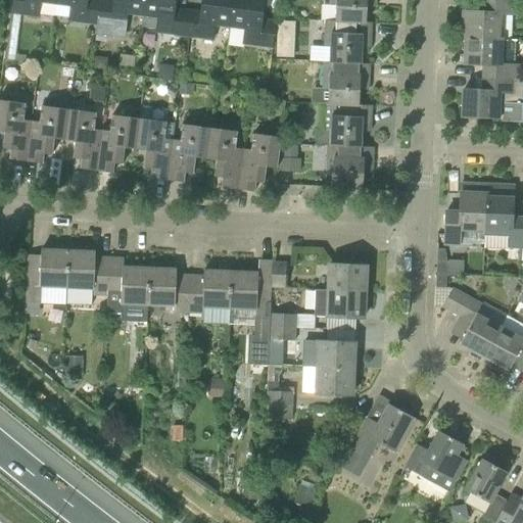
[(54,18),(56,0),(10,0),(8,22),(19,24),(20,14),(54,18)]
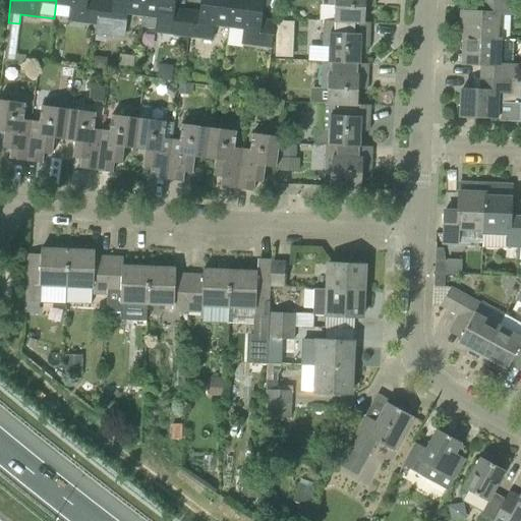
[(56,0),(54,18),(98,23),(100,0),(56,0)]
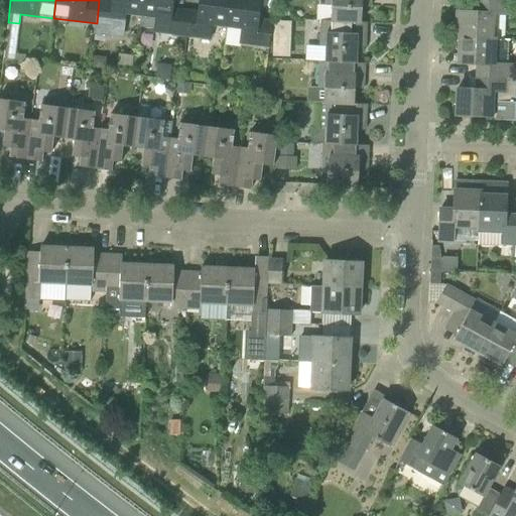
[(143,0),(113,0),(114,2),(100,0),(99,0),(97,23),(97,24),(95,35),(123,38),(124,27),(126,13),(141,15),(143,0)]
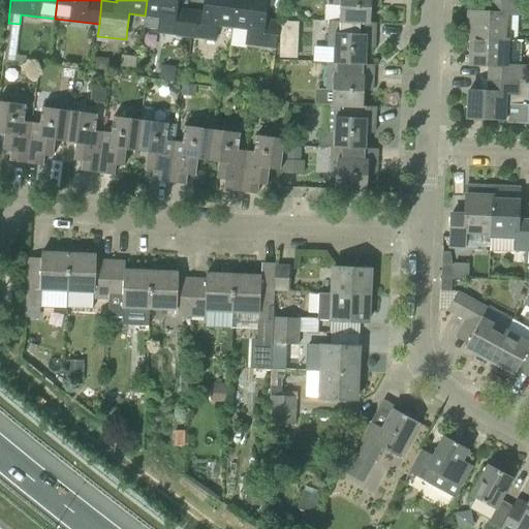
[(176,10),(177,0),(147,0),(145,16),(144,27),(159,29),(159,32),(187,36),(190,12),(176,10)]
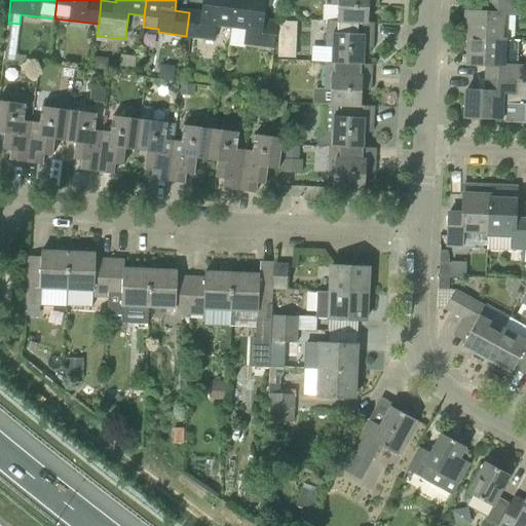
[(234,0),(204,0),(203,14),(189,12),(186,36),(214,39),(216,25),(231,27),(234,0)]
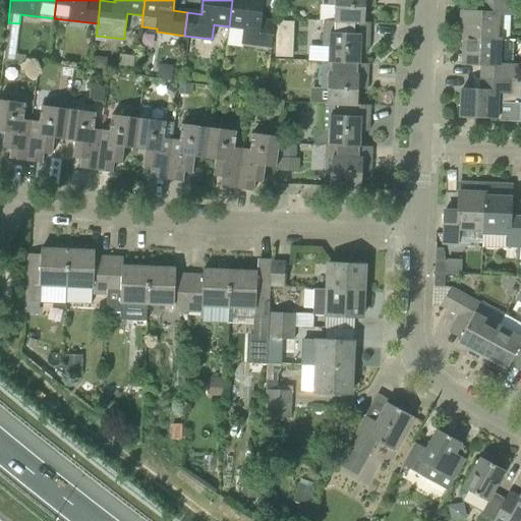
[(259,21),(262,0),(232,0),(229,26),(245,29),(243,43),(272,47),(275,23),(259,21)]
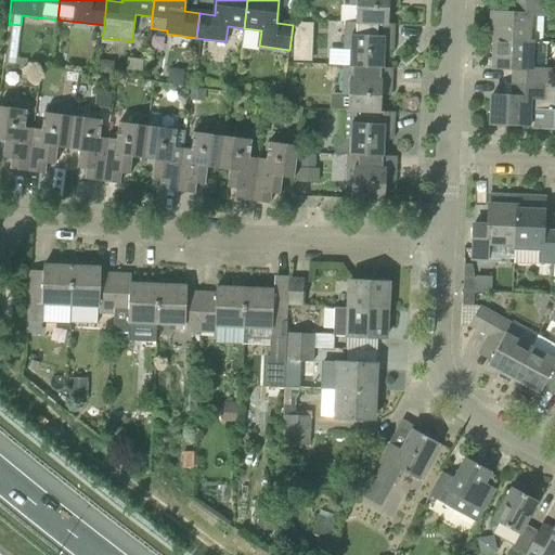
[(399,9),(398,0),(350,0),(350,7),(357,8),(356,23),(388,24),(389,8),(399,9)]
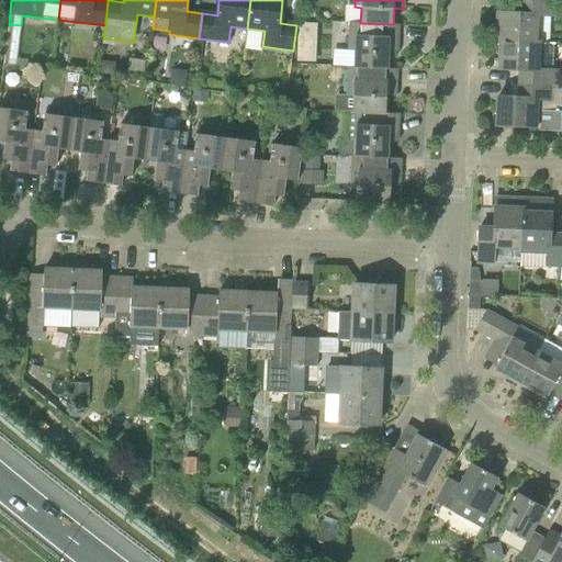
[(549,43),(551,17),(553,17),(554,1),(537,0),(518,0),(518,13),(497,12),(496,42),(501,42),(539,43),(549,43)]
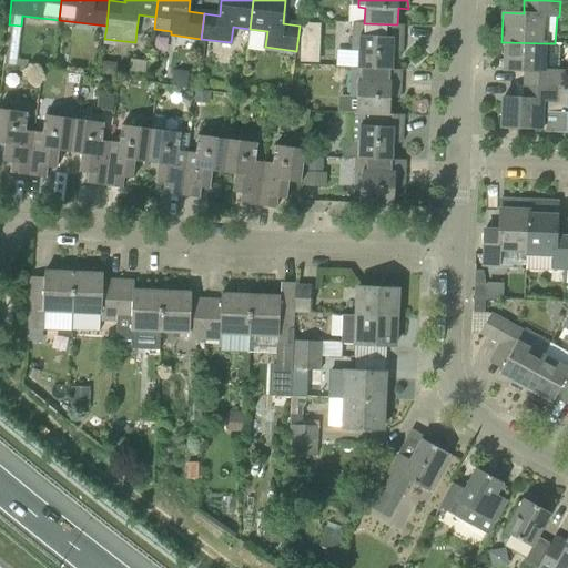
[(302,22),(301,61),(320,61),(321,22),(302,22)]
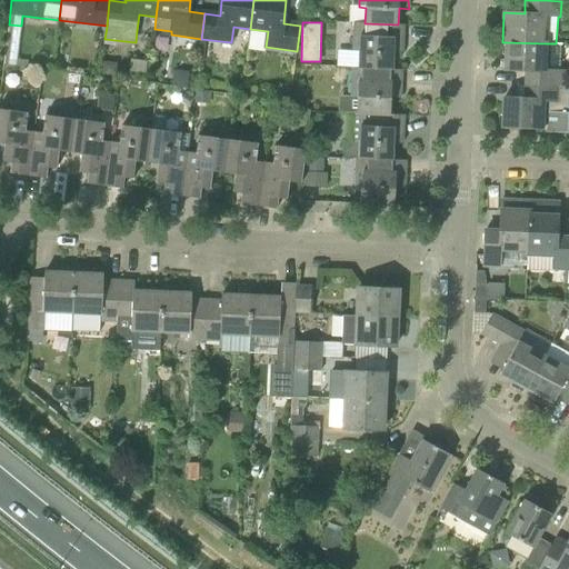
[(403,25),(398,25),(365,23),(365,25),(355,23),(352,52),(360,52),(359,68),(392,70),(393,53),(402,53),(403,25)]
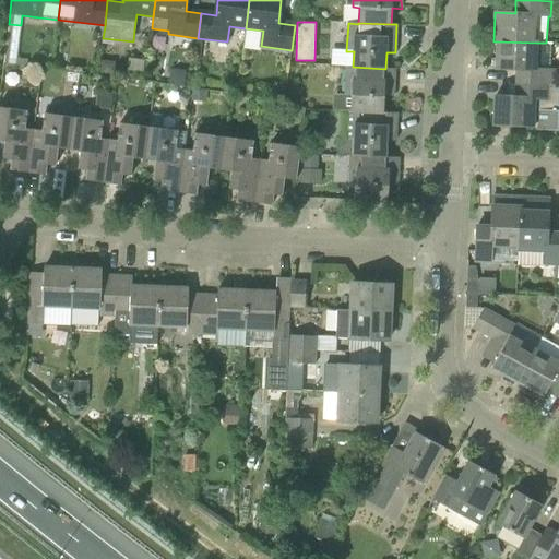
[(16,59),(21,25),(9,24),(3,63),(15,66),(16,59)]
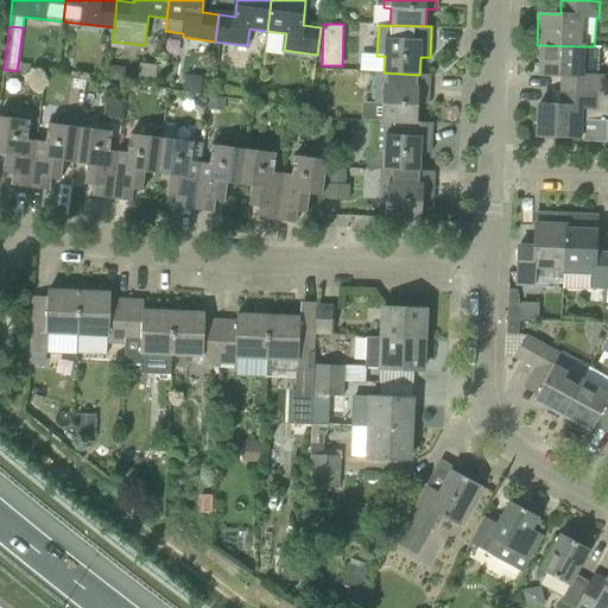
[(607,94),(607,77),(582,76),(583,46),(542,45),(540,76),(563,76),(562,92),(607,94)]
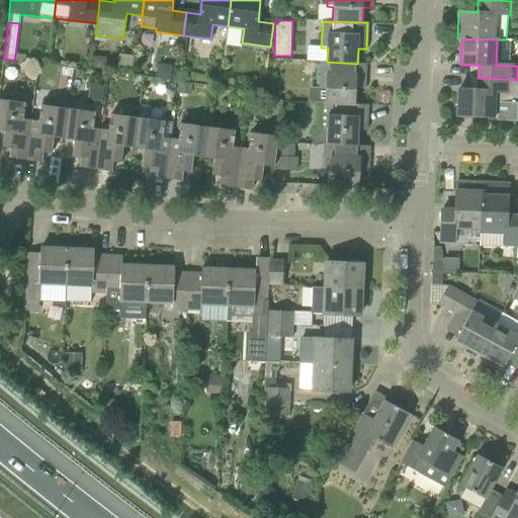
[(105,71),(106,58),(95,57),(93,69),(105,71)]
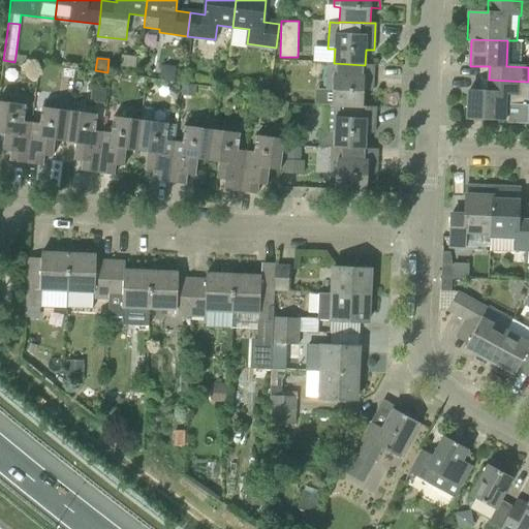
[(372,92),(373,65),(365,65),(334,63),(334,64),(328,63),(327,90),(333,90),(332,105),(363,106),(364,91),(372,92)]
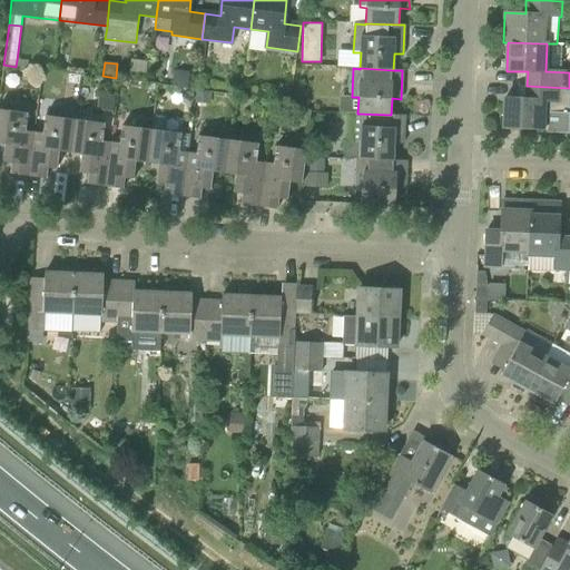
[(503,128),(542,129),(542,115),(569,116),(569,88),(527,86),(527,99),(505,98),(503,128)]
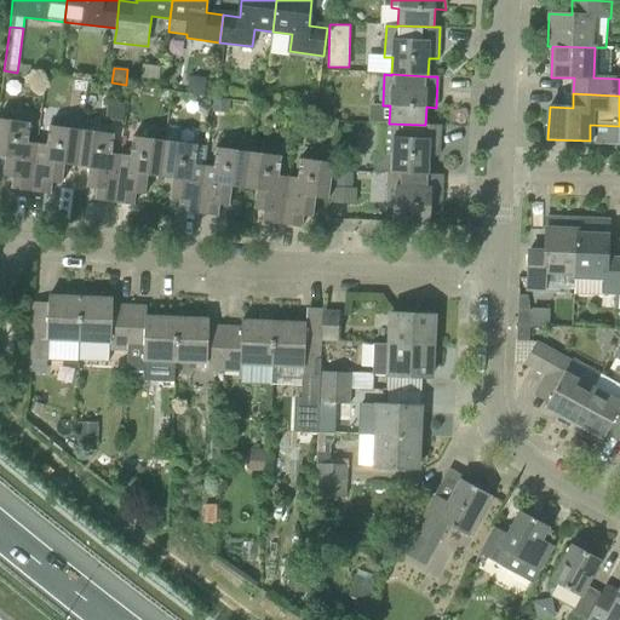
[(333,113),(334,104),(329,98),(319,96),(316,110),(333,113)]
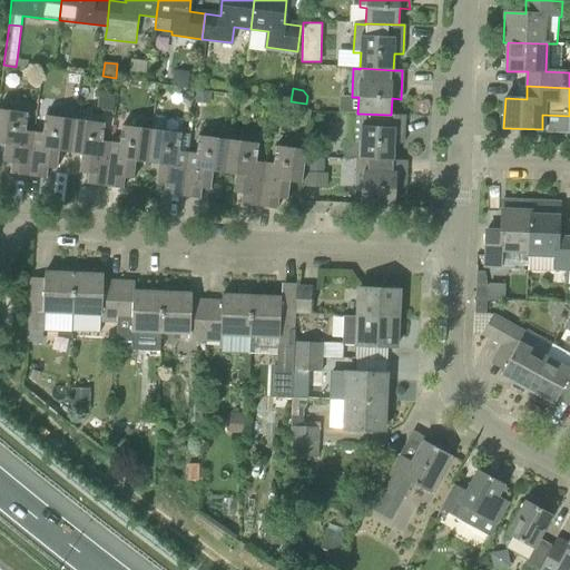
[(212,95),(196,92),(195,102),(210,105),(212,95)]
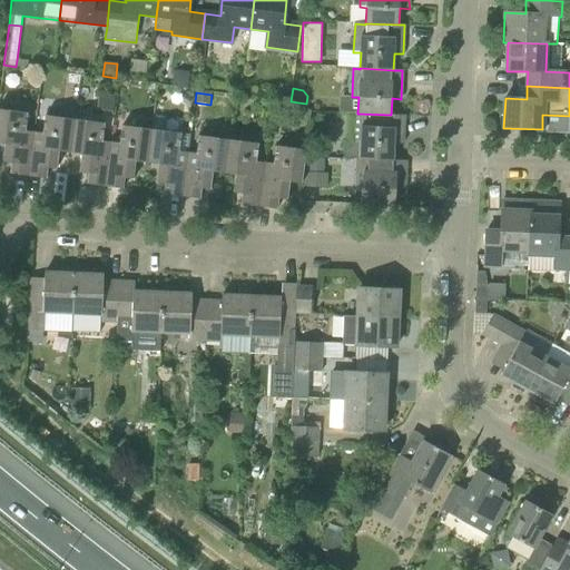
[(310,121),(312,110),(302,108),(300,119),(310,121)]
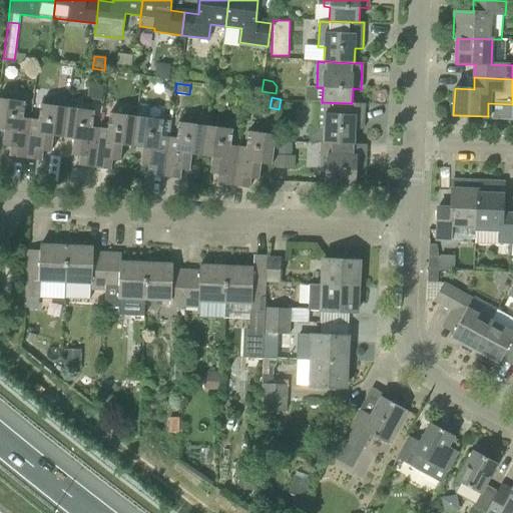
[(25,102),(0,98),(0,129),(5,130),(3,146),(10,147),(9,156),(26,159),(31,118),(23,117),(25,102)]
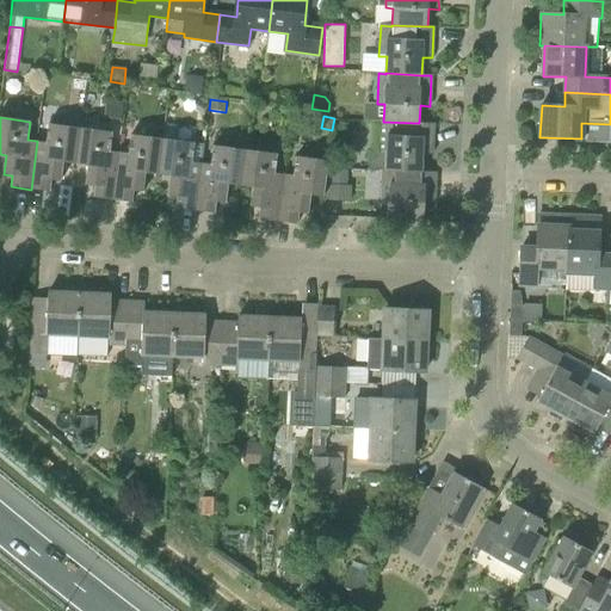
[(386,171),(421,172),(423,154),(432,154),(433,124),(419,123),(383,122),(381,122),(378,152),(387,152),(386,171)]
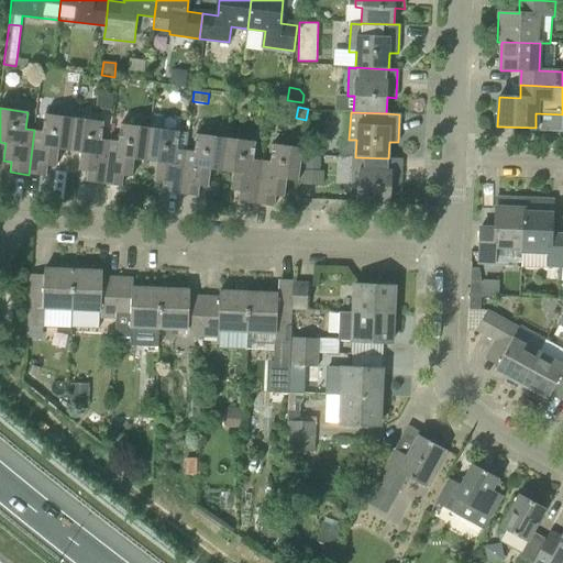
[(46,177),(47,166),(56,167),(58,150),(70,152),(75,118),(44,113),(42,131),(34,130),(29,175),(46,177)]
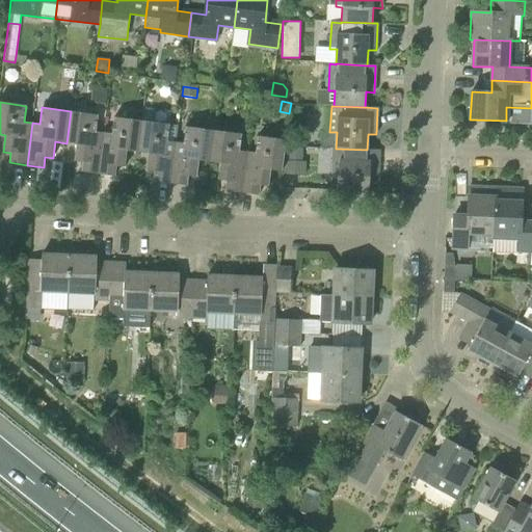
[(67,143),(77,144),(75,160),(83,162),(81,171),(99,175),(104,132),(96,131),(98,114),(71,111),(67,143)]
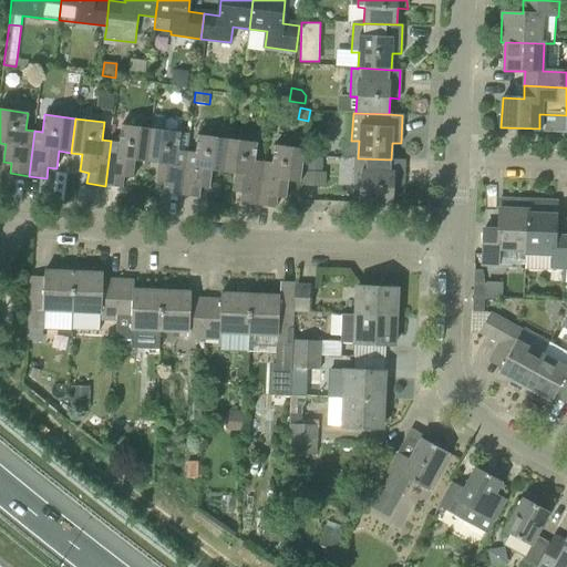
[(133,178),(135,161),(146,162),(151,129),(121,124),(119,142),(111,141),(105,186),(123,188),(124,177),(133,178)]
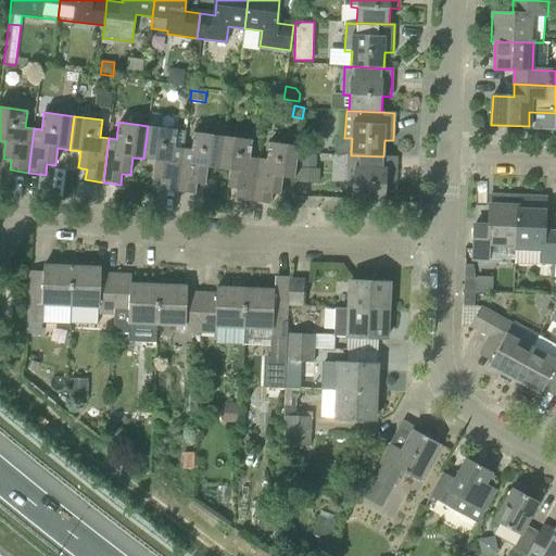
[(177,192),(184,148),(175,147),(177,129),(148,126),(143,159),(154,161),(153,178),(162,179),(160,190),(177,192)]
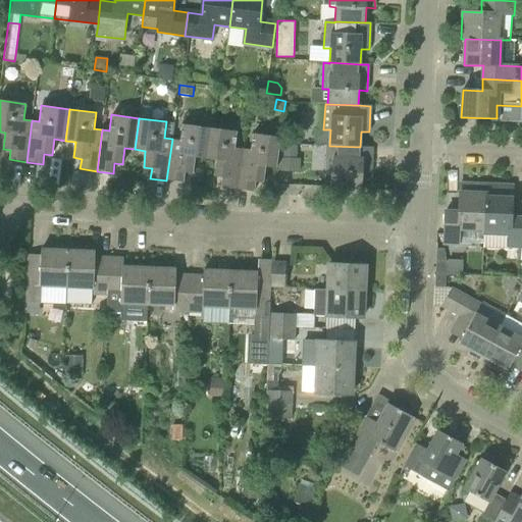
[(206,159),(210,127),(183,123),(180,140),(172,139),(166,180),(184,183),(185,172),(193,173),(195,157),(206,159)]
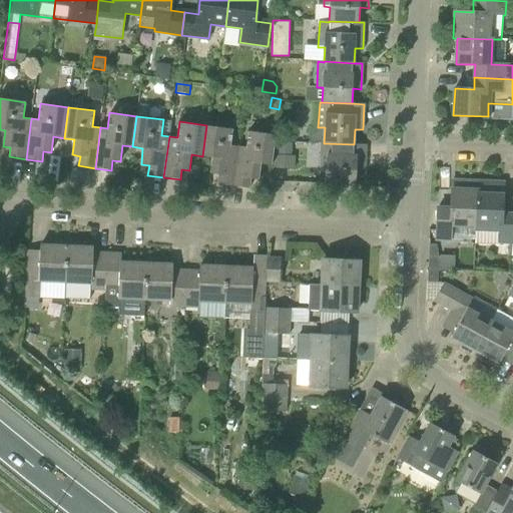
[(232,186),(238,145),(230,144),(232,128),(206,125),(202,156),(212,157),(210,173),(218,174),(216,184),(232,186)]
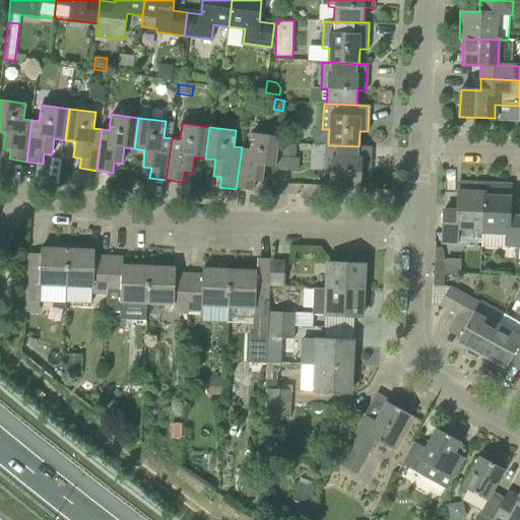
[(264,167),(275,168),(279,136),(252,132),(250,148),(242,147),(236,189),(253,191),(254,181),(262,182),(264,167)]
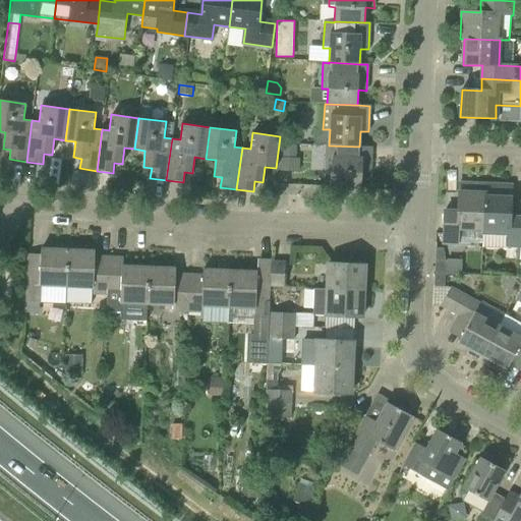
[(282,145),(281,158),(281,171),(299,172),(300,158),(296,158),(296,145),(282,145)]
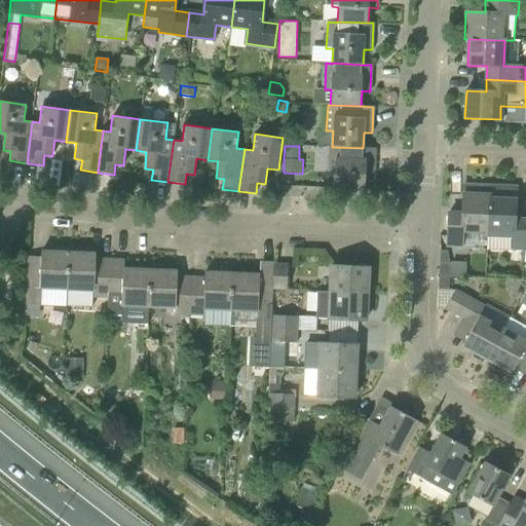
[(365,191),(366,175),(374,175),(375,148),(363,148),(332,147),(330,147),(329,173),(335,173),(334,189),(365,191)]
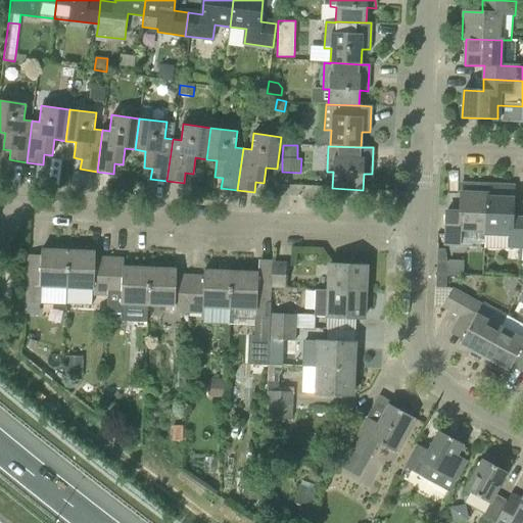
[(460,245),(460,232),(484,233),(486,186),(461,184),(460,212),(446,211),(444,244),(460,245)]
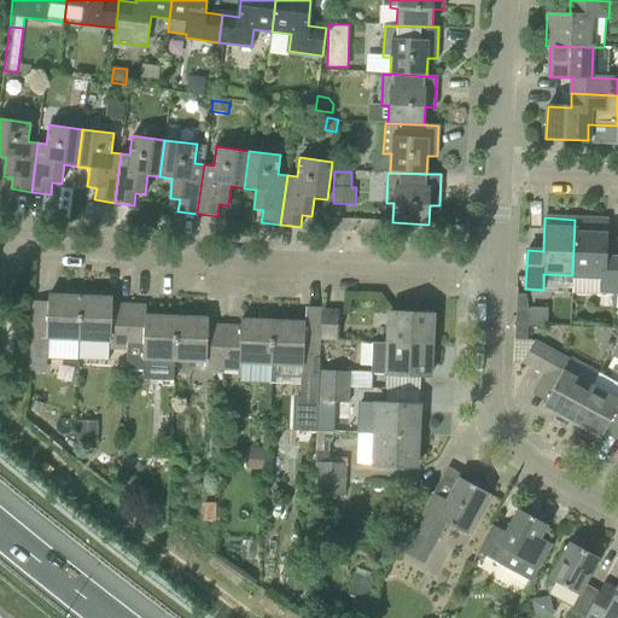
[(617,258),(606,258),(607,221),(575,220),(572,275),(572,277),(602,278),(602,292),(612,293),(617,292),(617,258)]
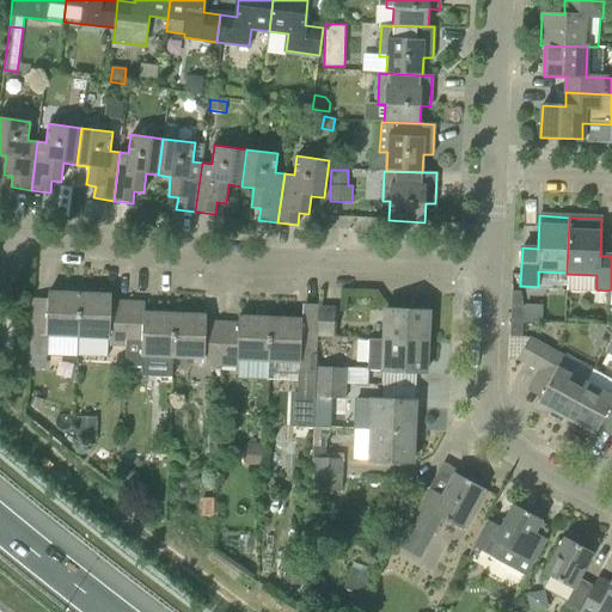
[(47,356),(48,334),(78,335),(80,294),(48,293),(48,300),(32,299),(30,355),(47,356)]
